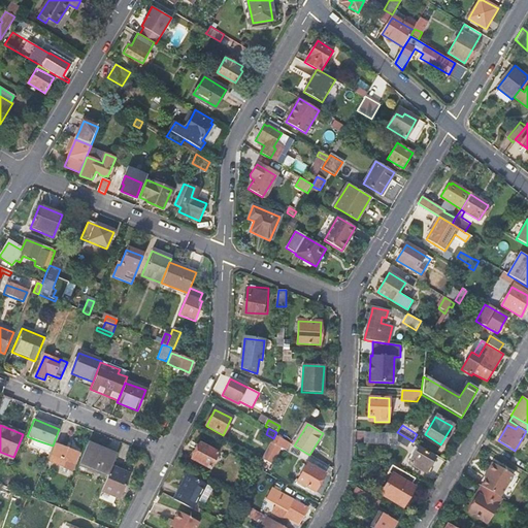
[(367,431),(366,441),(396,443),(397,433),(367,431)]
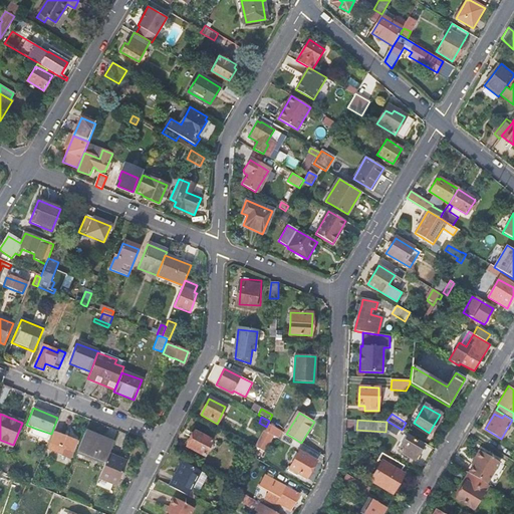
[(266,427),(255,448),(263,453),(272,436),(277,439),(281,431),(268,423),(266,427)]
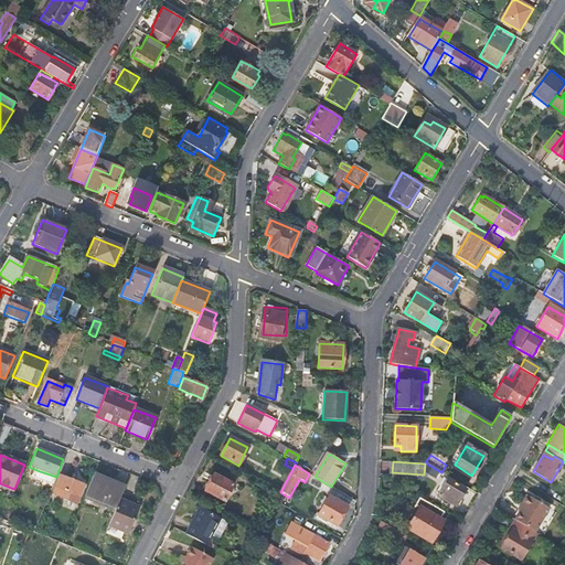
[(56,477),(40,471),(38,476),(39,479),(53,486),(56,477)]
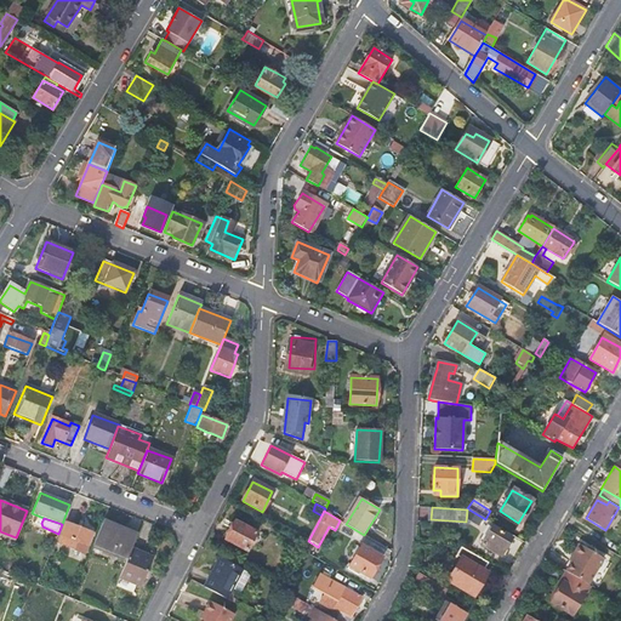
[(103,522),(93,545),(127,558),(131,550),(137,535),(103,522)]
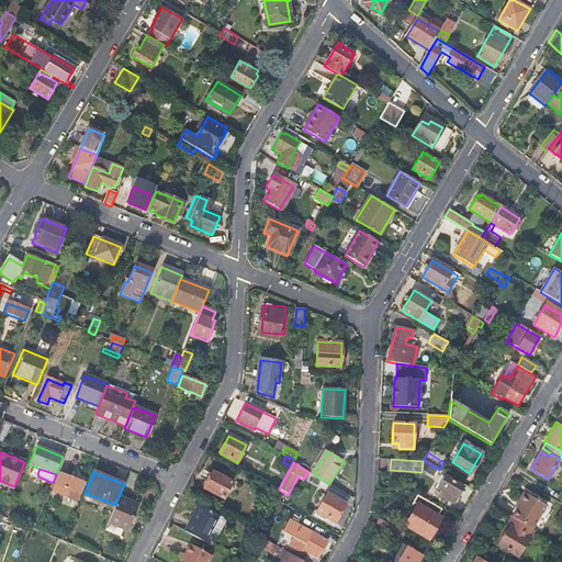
[(53,483),(49,489),(53,490),(53,492),(67,497),(69,491),(78,494),(83,482),(74,479),(70,478),(59,473),(58,475),(56,474),(53,483)]
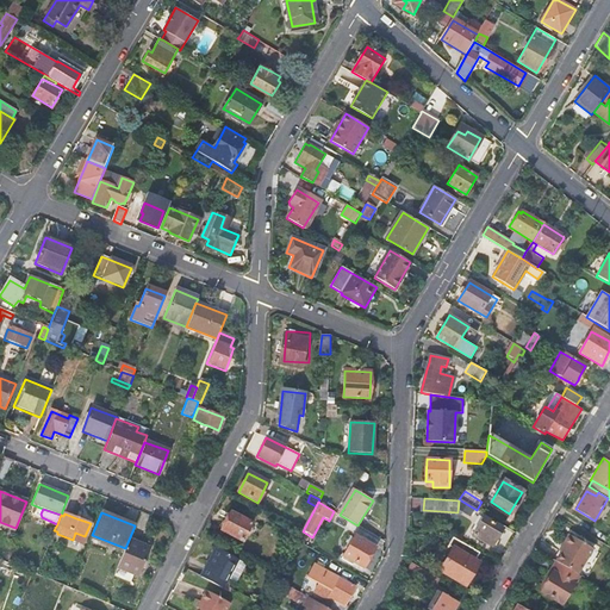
[(251,524),(230,514),(221,531),(242,543),(251,524)]
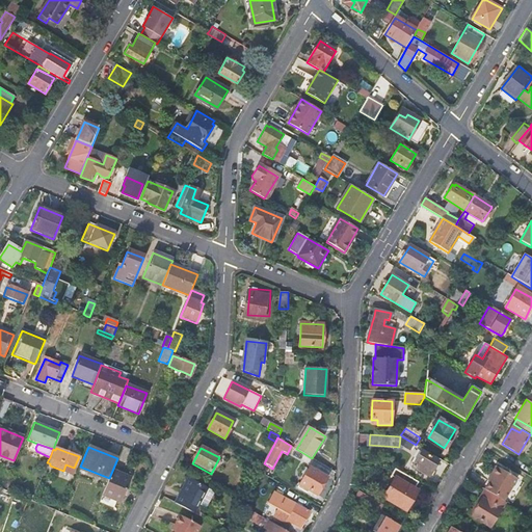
[(437,461),(422,452),(413,468),(428,477),(437,461)]
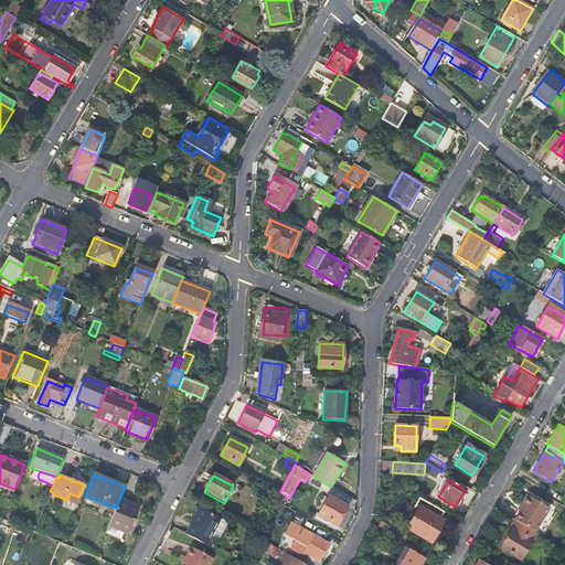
[(520,512),(514,521),(534,533),(550,509),(526,496),(521,504),(523,507),(520,512)]
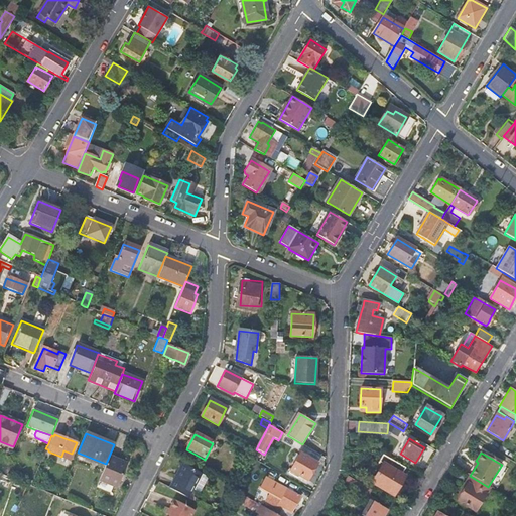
[(316,464),(299,454),(289,470),(307,480),(316,464)]
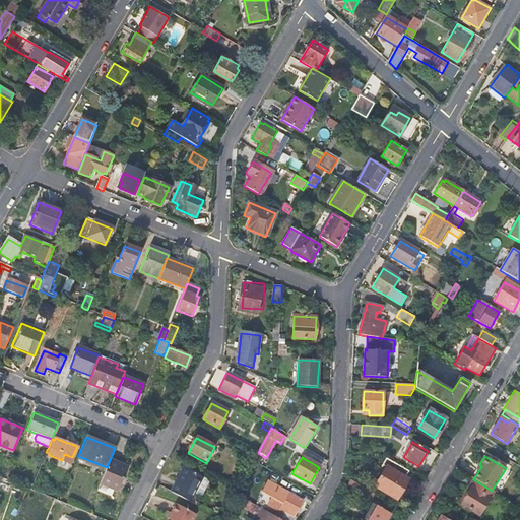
[(408,472),(386,458),(382,465),(386,468),(375,486),(396,499),(407,479),(405,478),(408,472)]
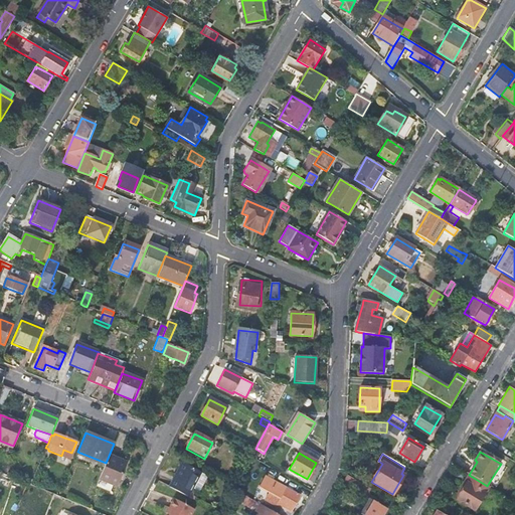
[(106,463),(99,480),(116,488),(127,463),(109,456),(106,463)]
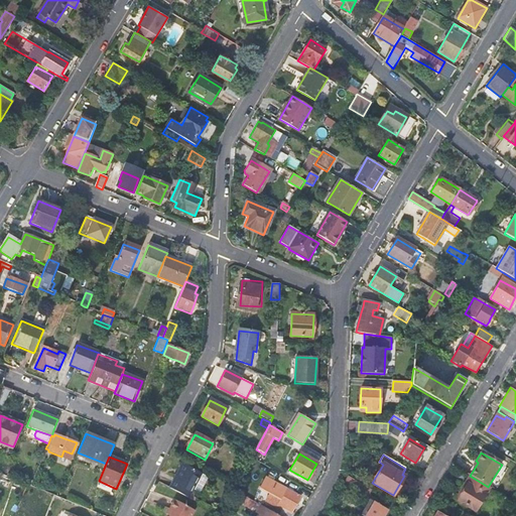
[(181,465),(168,489),(188,499),(202,475),(181,465)]
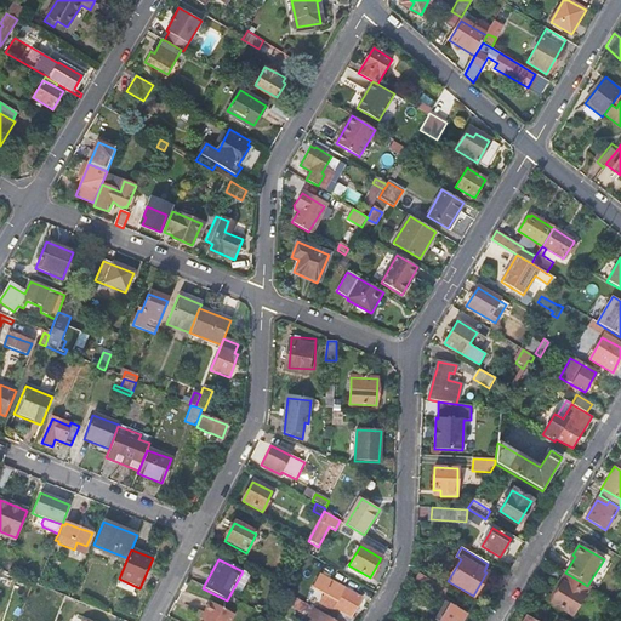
[(296,563),(286,582),(281,591),(286,593),(288,594),(302,567),(296,563)]
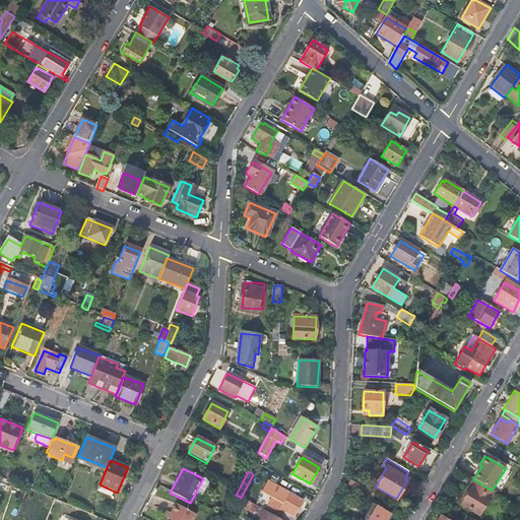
[(471,489),(461,506),(479,516),(495,492),(492,491),(473,479),(468,486),(471,489)]
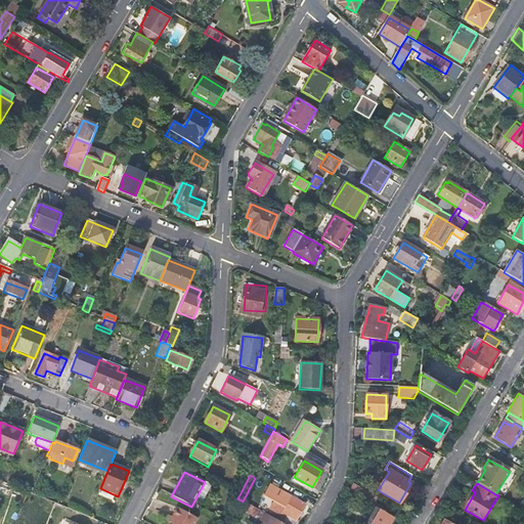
[(305,506),(269,485),(263,496),(284,509),(281,513),(296,522),(305,506)]
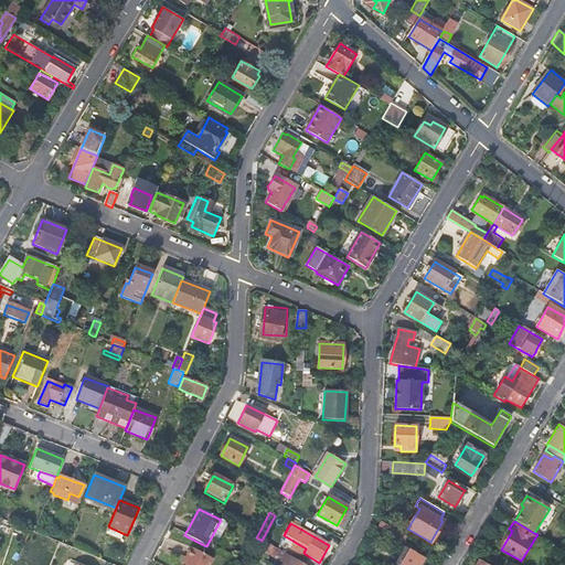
[(382,532),(403,544),(406,536),(386,525),(382,532)]
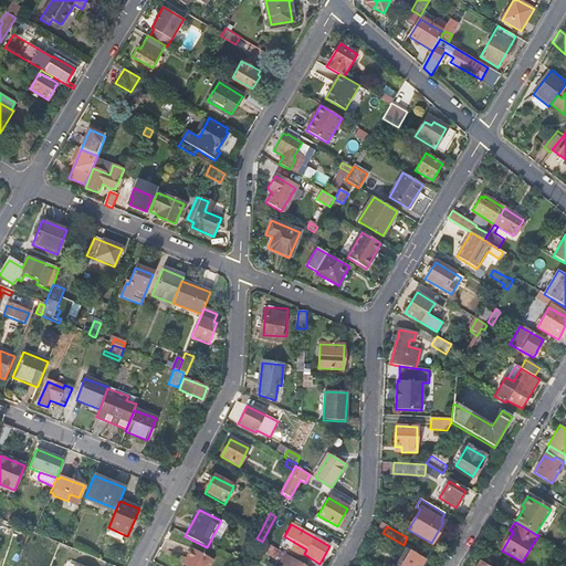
[(257,538),(249,553),(253,555),(261,541),(257,538)]
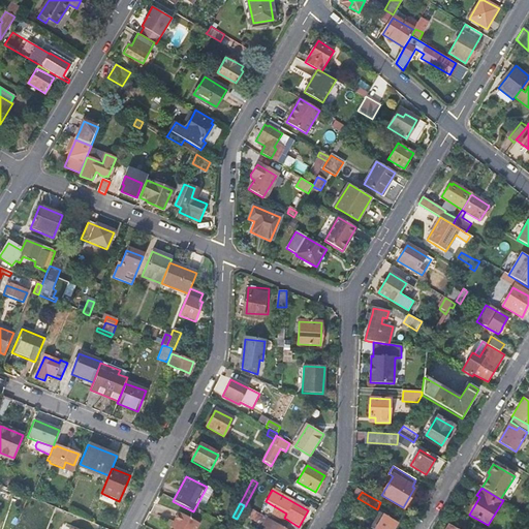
[(247,507),(243,515),(251,520),(255,512),(247,507)]
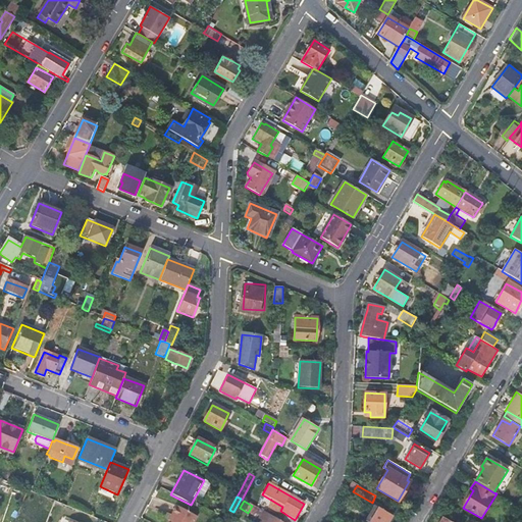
[(248,513),(245,518),(251,521),(255,514),(258,509),(252,506),(248,513)]
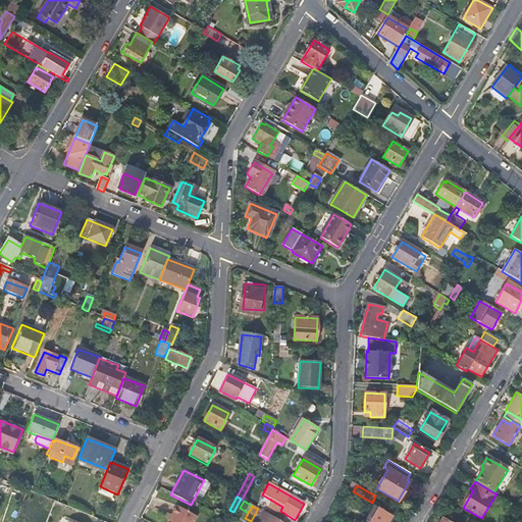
[(173,517),(170,521),(194,521),(197,518),(175,507),(170,516),(173,517)]
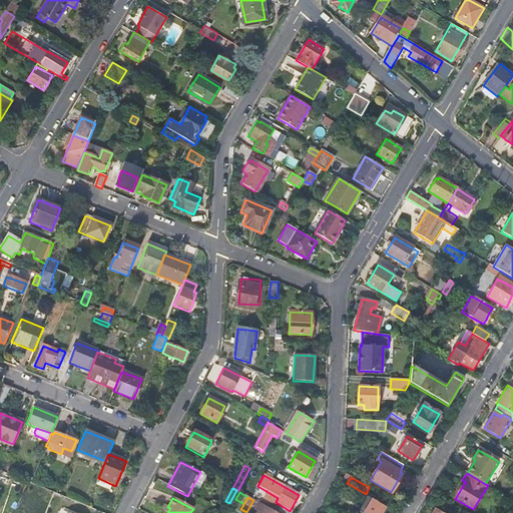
[(257,512),(275,512),(253,500),(250,505),(258,510),(260,507),(266,511),(264,512),(259,512),(258,512),(257,512)]
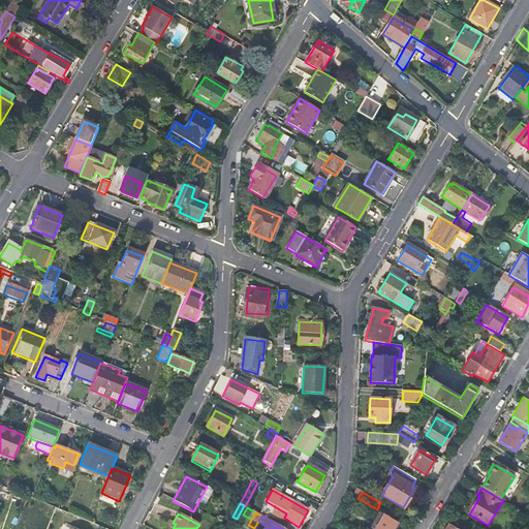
[(393,528),(397,523),(384,516),(376,528),(393,528)]
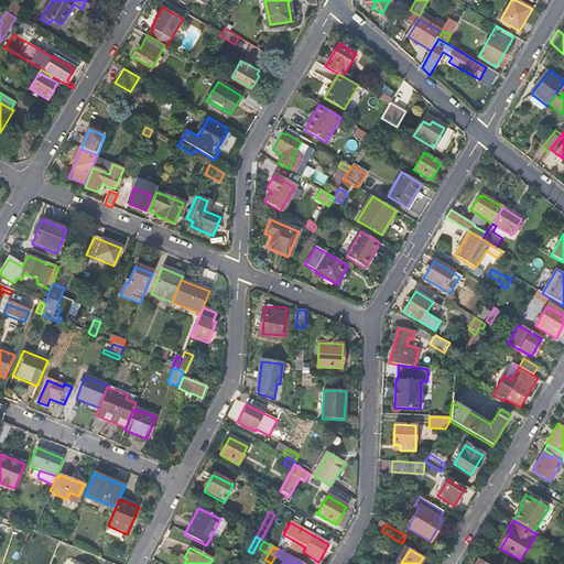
[(80,551),(76,561),(80,563),(86,563),(90,557),(100,563),(101,563),(104,563),(106,561),(95,556),(80,551)]
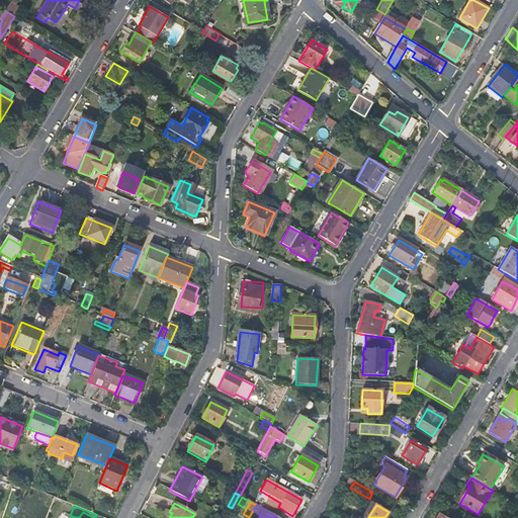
[(89,506),(87,511),(97,515),(100,510),(89,506)]
